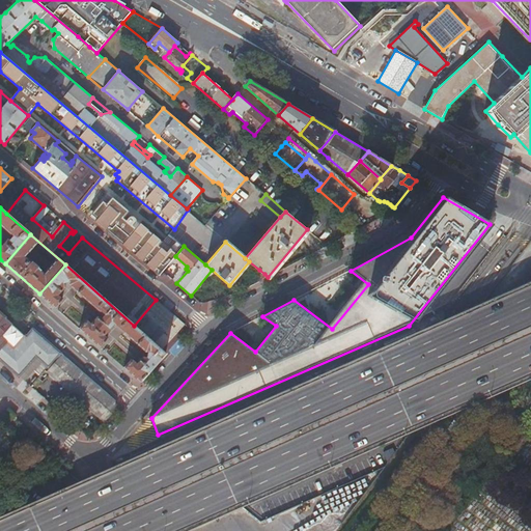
[(123,367),(140,382),(165,354),(162,350),(134,326),(65,264),(39,294),(79,328),(101,347),(108,339),(104,335),(110,328),(110,324),(112,322),(145,351),(149,352),(152,354),(151,356),(147,358),(147,357),(142,357),(136,364),(131,359),(123,367)]
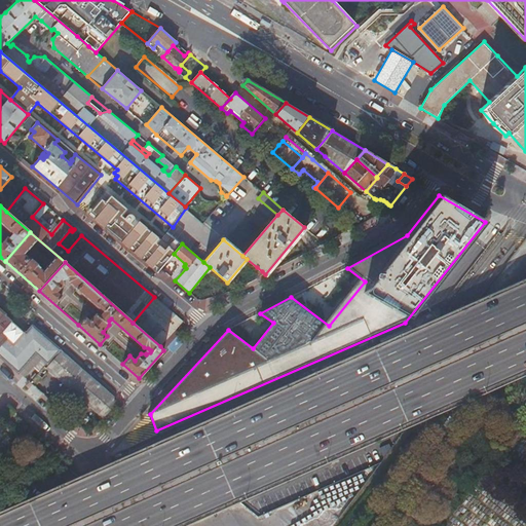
[(257,277),(262,271),(257,267),(252,273),(257,277)]
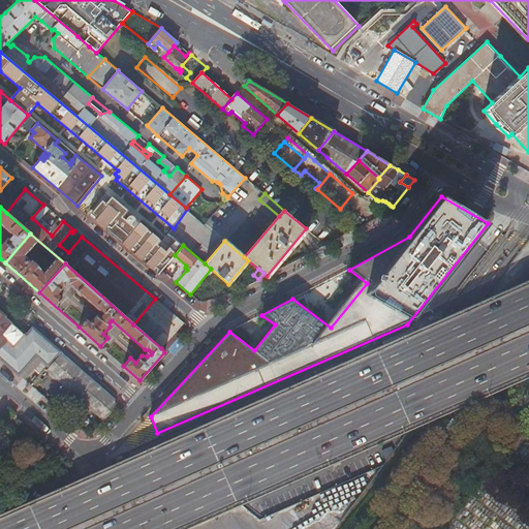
[(193,331),(155,299),(133,324),(161,348),(193,331)]
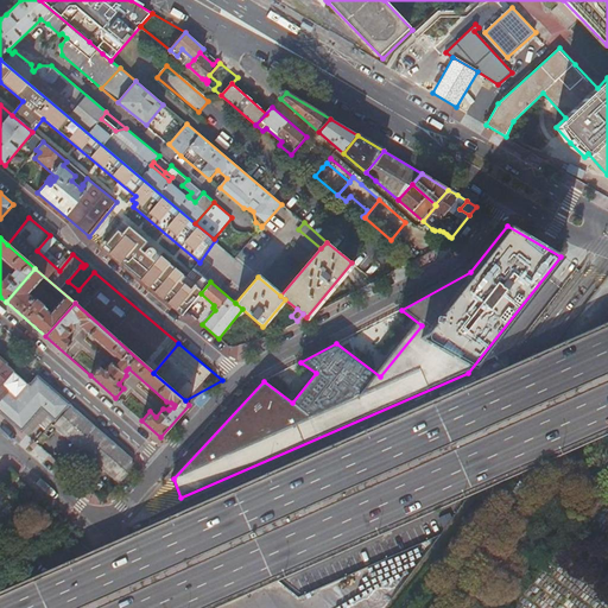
[(0,411),(21,430),(42,409),(48,413),(42,422),(49,428),(52,424),(56,420),(69,405),(38,378),(31,385),(29,384),(17,397),(2,385),(14,372),(0,358),(0,411)]
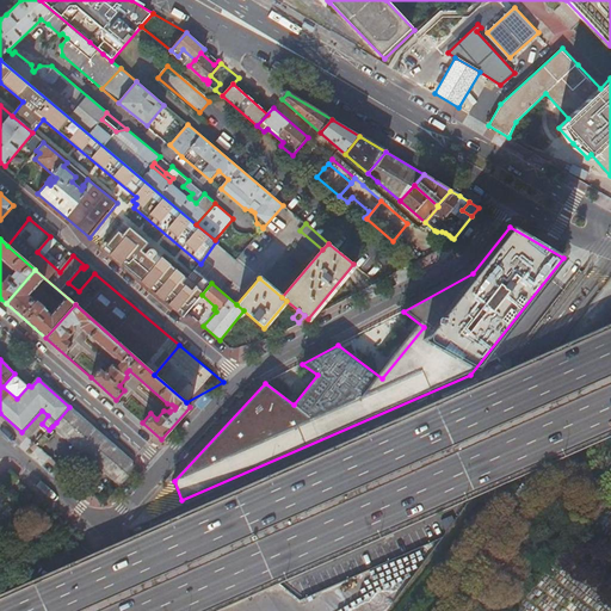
[(133,462),(69,407),(56,423),(53,426),(121,485),(134,470),(133,462)]
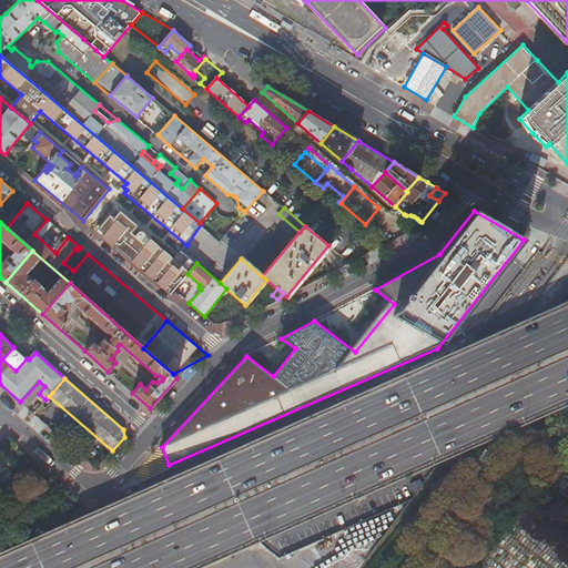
[(51,428),(59,436),(64,429),(57,422),(51,428)]
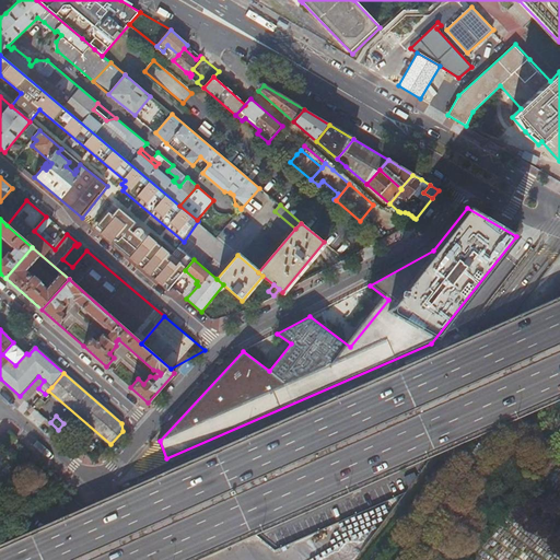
[(9,445),(16,436),(10,432),(3,440),(9,445)]
